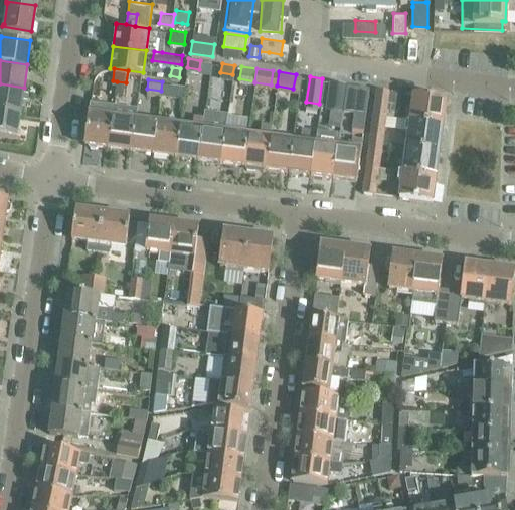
[(343,107),(346,81),(330,79),(326,105),(343,107)]
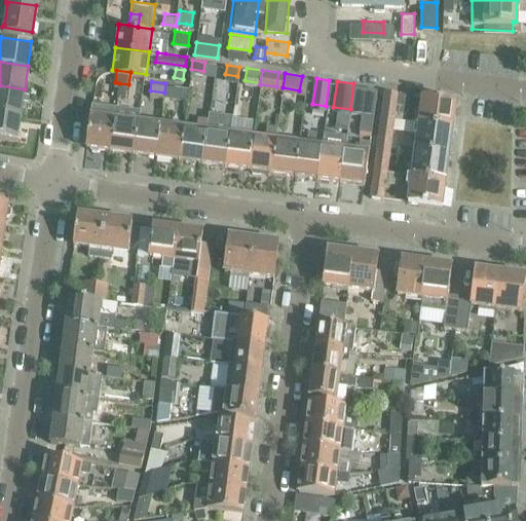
[(127,97),(128,84),(119,83),(117,96),(127,97)]
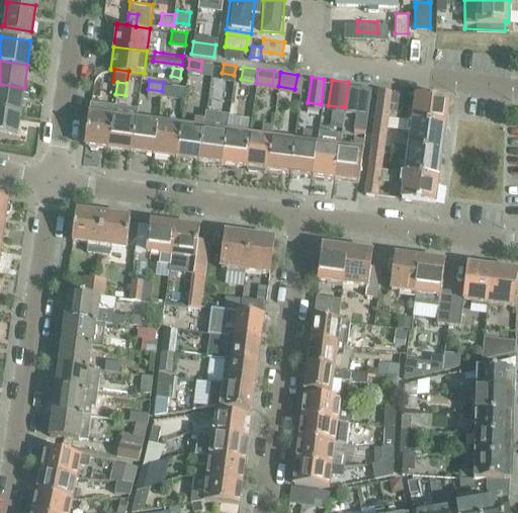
[(175,83),(163,82),(162,91),(174,93),(175,83)]
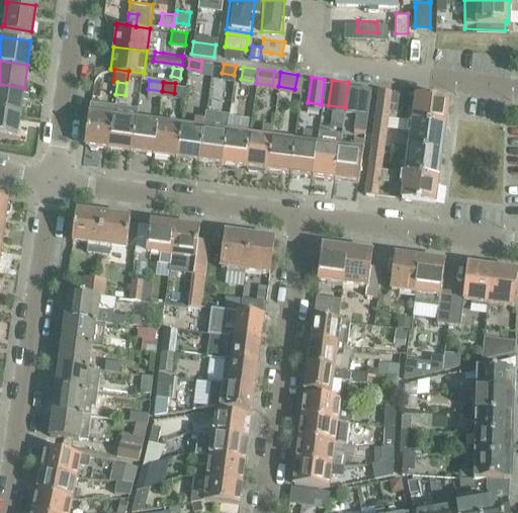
[(347,98),(358,100),(356,110),(368,111),(372,86),(349,82),(347,98)]
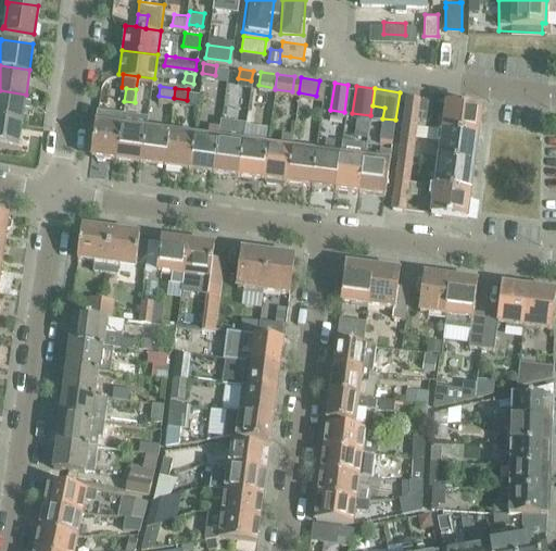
[(0,116),(23,120),(26,95),(0,90),(0,116)]
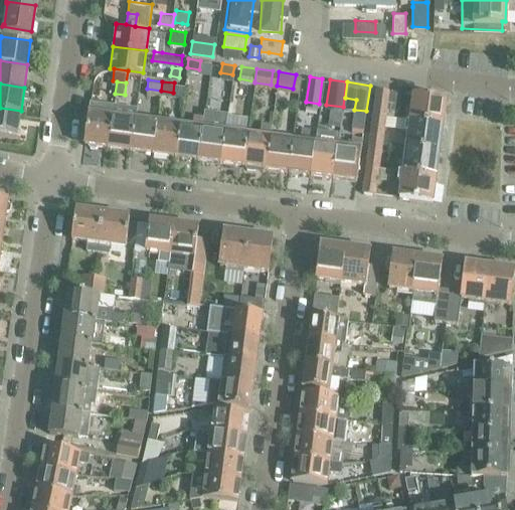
[(373,113),(385,114),(393,116),(396,90),(389,89),(377,87),(373,113)]
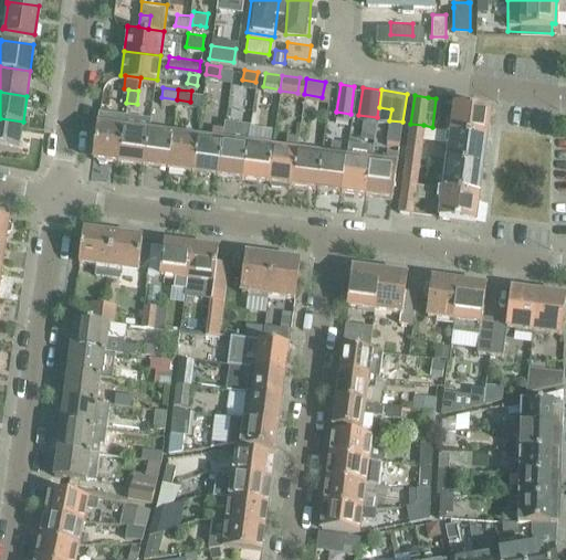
[(448,118),(446,128),(486,134),(491,105),(454,101),(452,118),(448,118)]
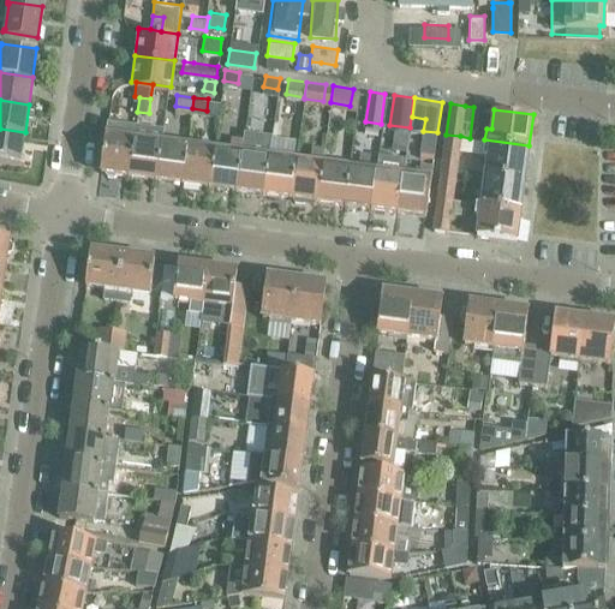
[(133,135),(135,135),(136,123),(108,119),(101,168),(105,169),(107,172),(114,173),(117,171),(129,172),(133,135)]
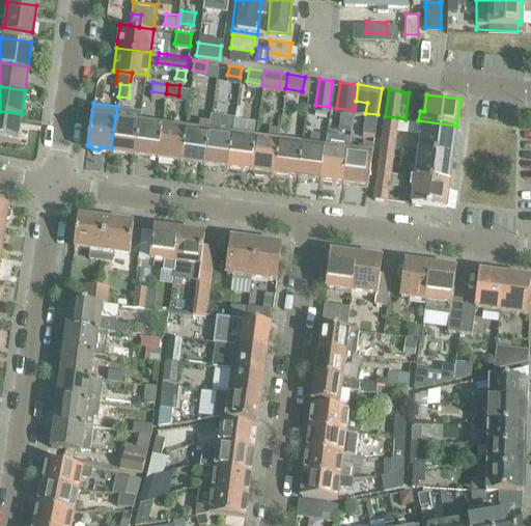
[(0,138),(18,140),(22,114),(0,111),(0,138)]
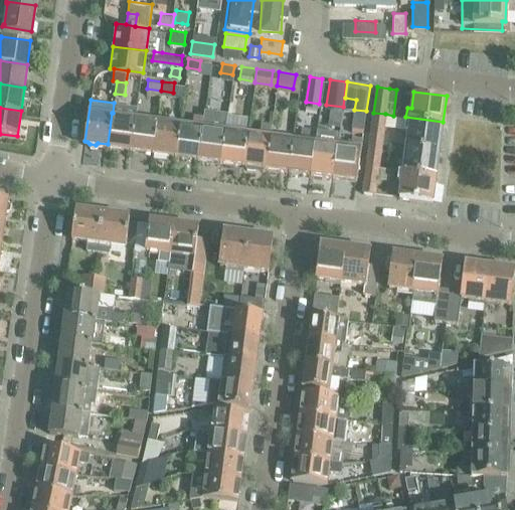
[(108,144),(131,147),(135,116),(113,113),(112,113),(108,144)]
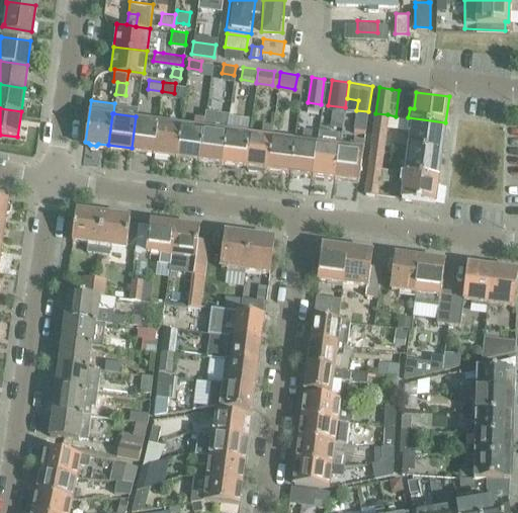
[(193,123),(181,122),(176,154),(199,157),(203,125),(204,115),(194,113),(193,123)]
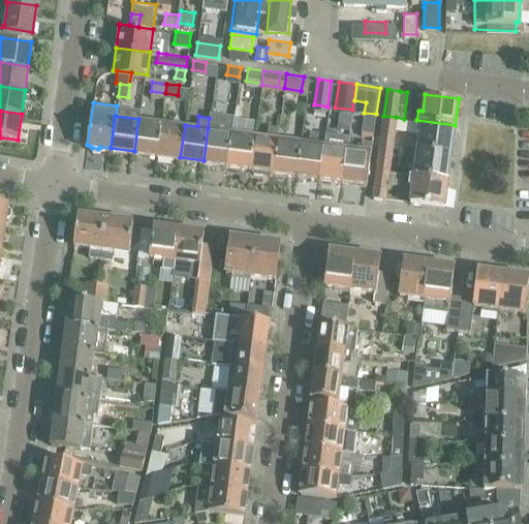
[(396,117),(383,116),(380,142),(393,144),(395,127),(396,117)]
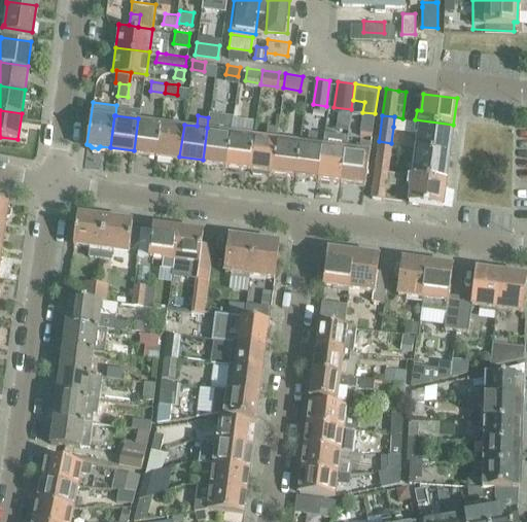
[(415,119),(402,118),(394,116),(393,127),(418,131),(416,146),(450,151),(453,125),(415,119)]
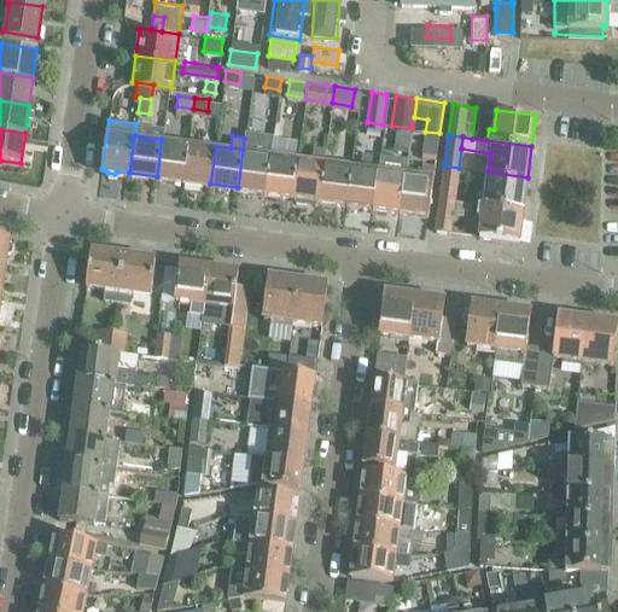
[(184,180),(188,143),(162,139),(157,176),(184,180)]
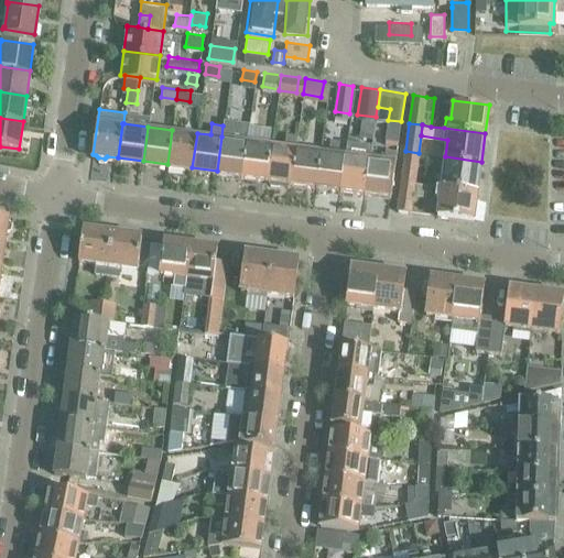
[(231,138),(221,137),(217,171),(241,174),(246,140),(248,129),(234,127),(231,138)]
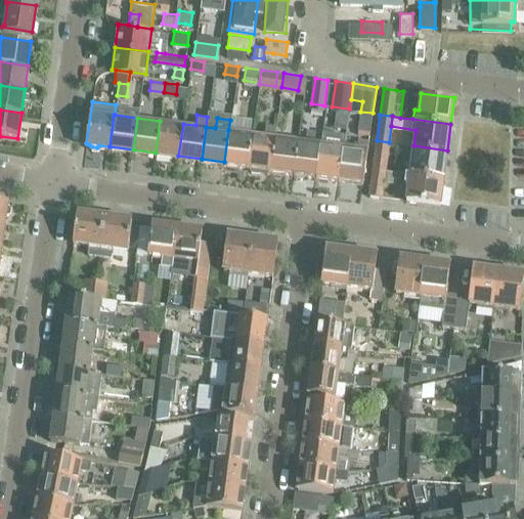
[(156,153),(178,156),(183,124),(160,121),(156,153)]
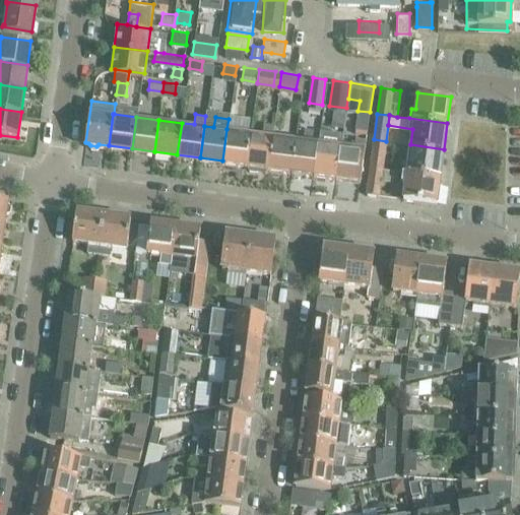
[(258,166),(268,167),(272,135),(274,124),(264,122),(262,133),(250,132),(246,164),(247,165),(249,168),(256,169),(258,166)]
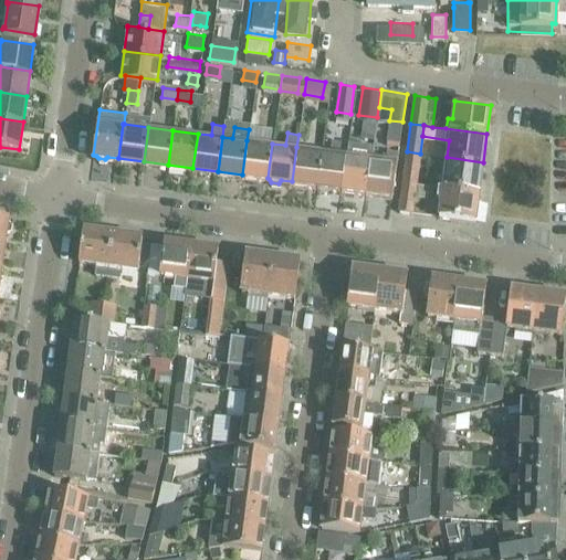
[(331,138),(328,151),(321,150),(316,185),(342,188),(346,154),(338,152),(341,139),(331,138)]
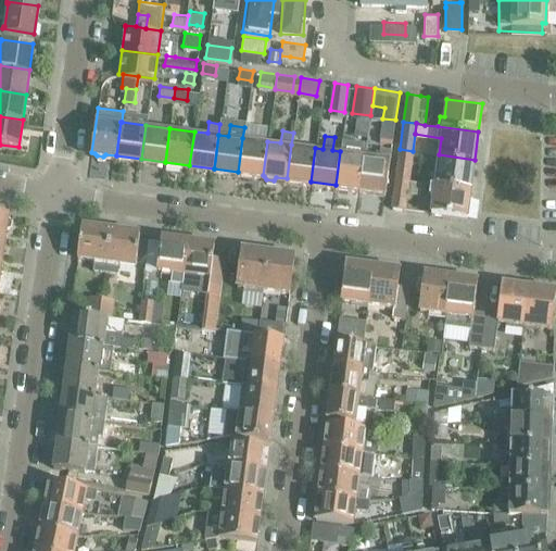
[(267,141),(242,138),(238,172),(263,175),(267,141)]
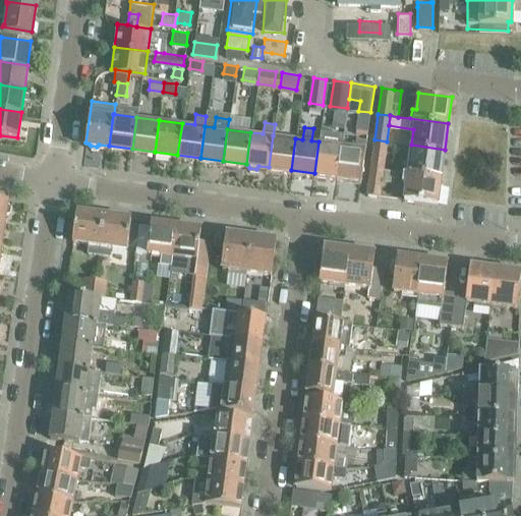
[(295,138),(273,135),(269,167),(291,170),(295,138)]
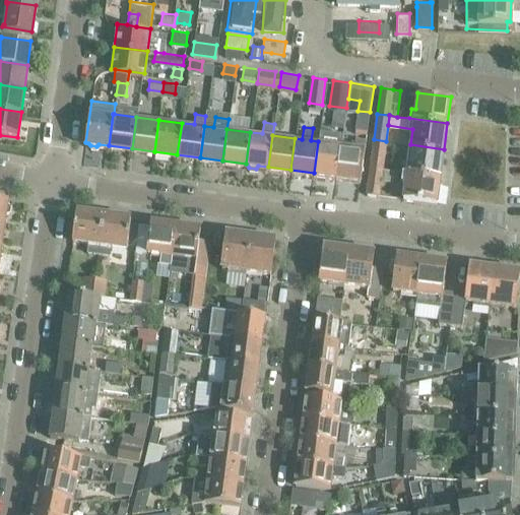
[(353,145),(341,144),(336,176),(360,179),(366,137),(355,135),(353,145)]
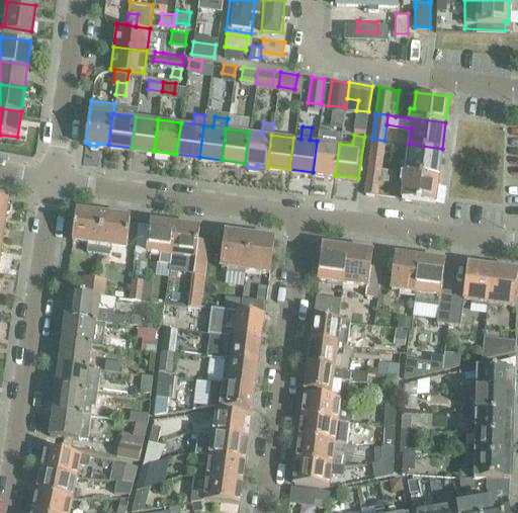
[(384,141),(372,139),(368,165),(380,166),(384,141)]
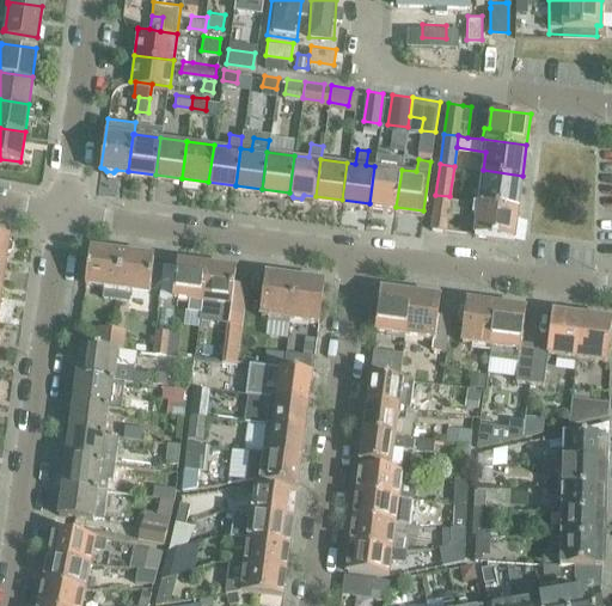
[(402,170),(374,166),(369,203),(396,207),(402,170)]
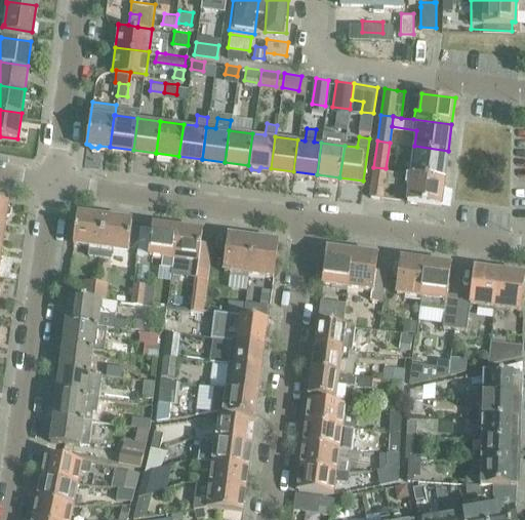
[(408,162),(406,171),(444,176),(448,151),(414,146),(407,145),(404,162),(408,162)]
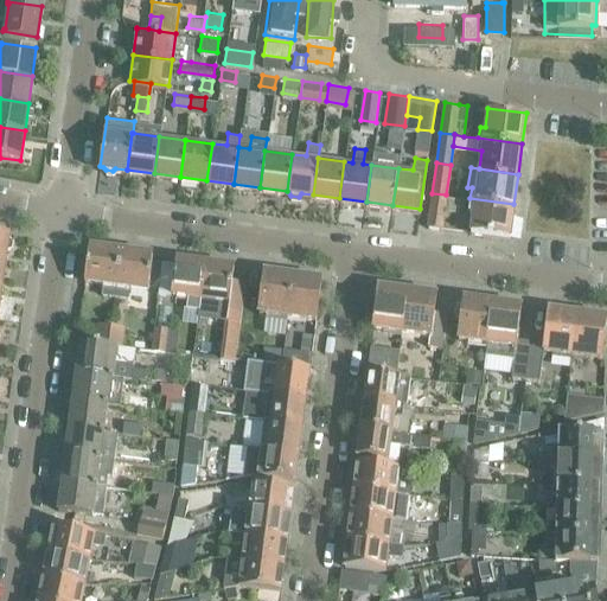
[(442,225),(445,206),(458,209),(460,196),(446,194),(432,193),(428,224),(442,225)]
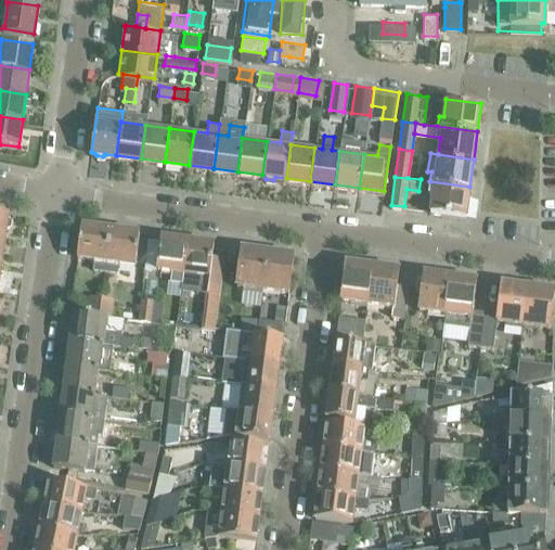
[(466,215),(469,187),(429,181),(428,192),(433,192),(430,210),(466,215)]
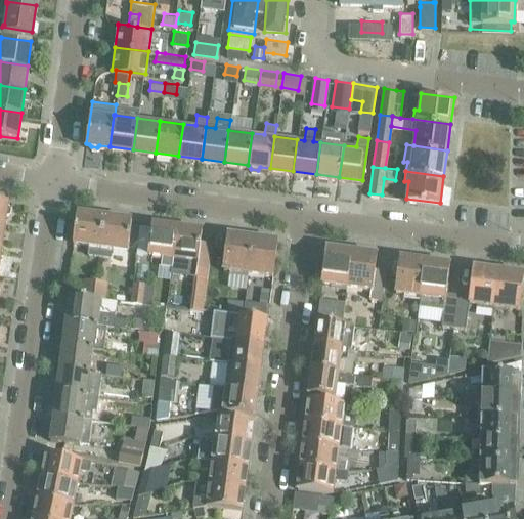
[(103,214),(100,214),(77,211),(73,240),(88,243),(87,252),(98,253),(103,214)]
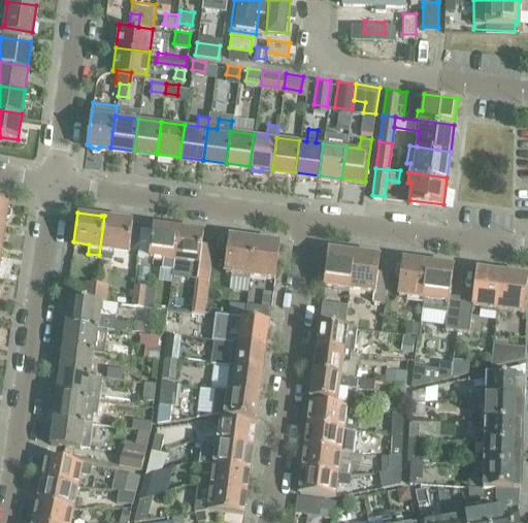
[(132,220),(107,217),(104,216),(99,255),(112,257),(113,248),(128,250),(132,220)]
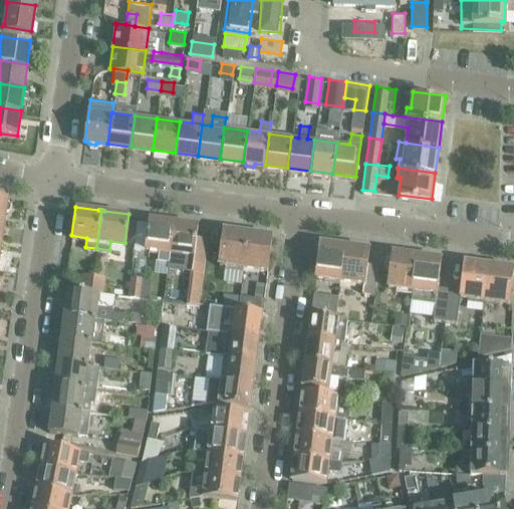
[(168,259),(173,219),(149,216),(145,246),(160,248),(158,258),(168,259)]
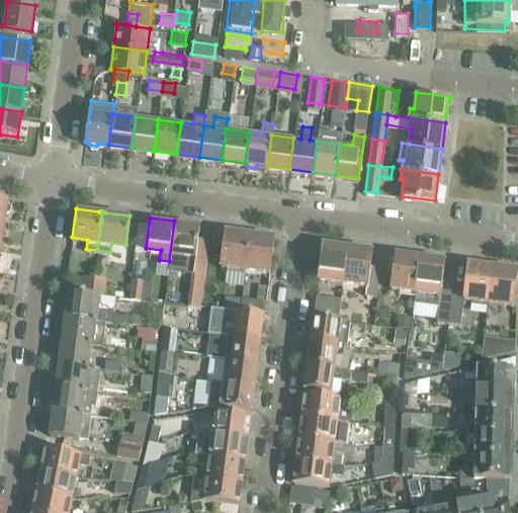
[(197,237),(199,225),(174,221),(169,261),(170,261),(170,268),(192,271),(190,283),(187,304),(199,306),(203,272),(204,272),(208,239),(197,237)]
